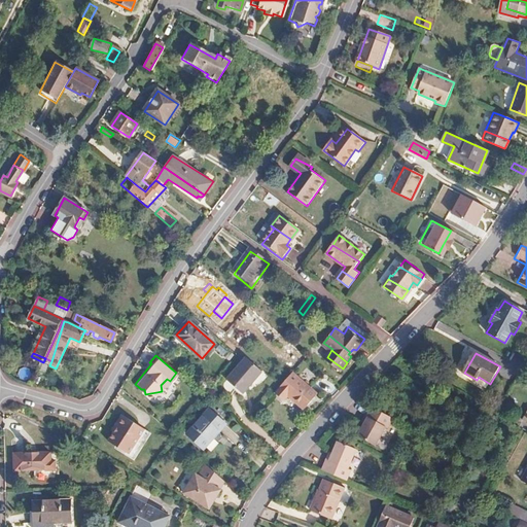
[(261,373),(246,359),(226,382),(242,395),(261,373)]
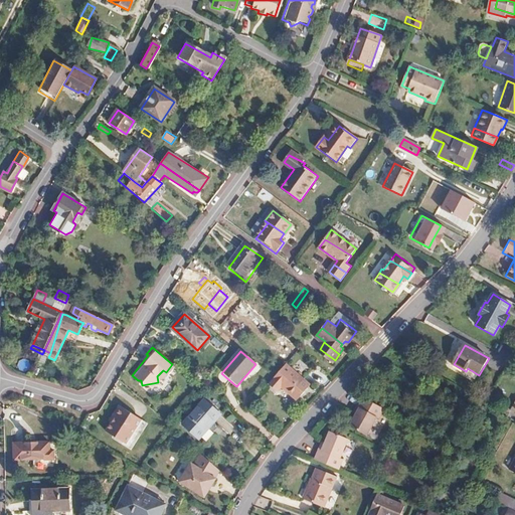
[(287,364),(271,383),(281,392),(285,387),(300,399),(313,384),(288,363),(287,364)]
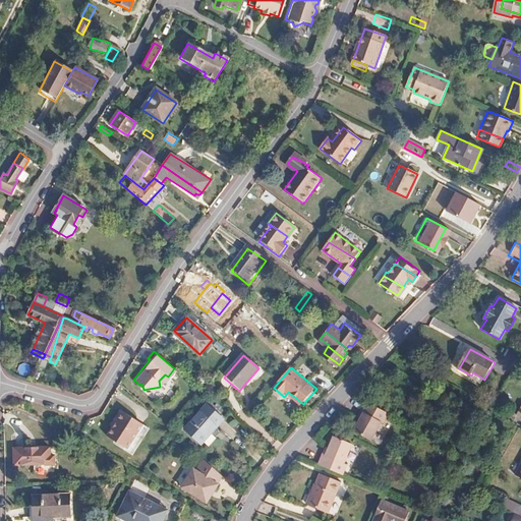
[(361,412),(363,414),(362,414),(381,424),(387,413),(366,402),(361,412)]
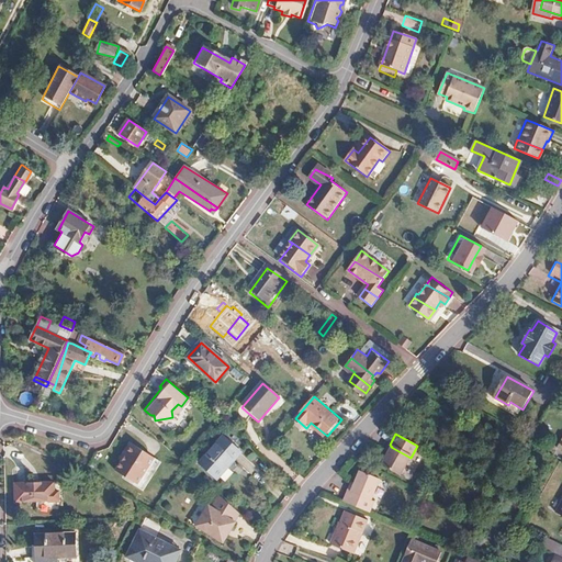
[(240,452),(223,436),(199,462),(216,479),(240,452)]
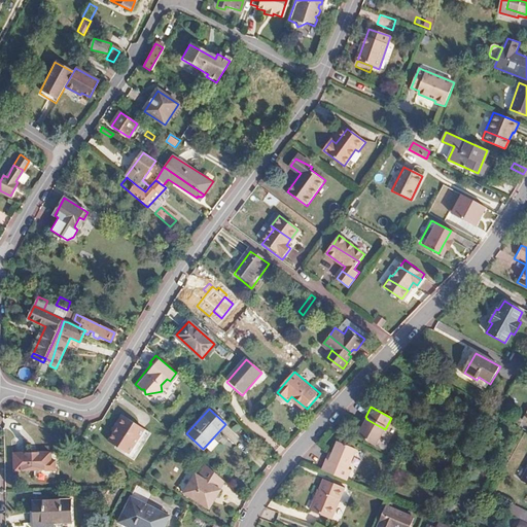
[(115,411),(114,412),(136,428),(139,424),(115,411)]
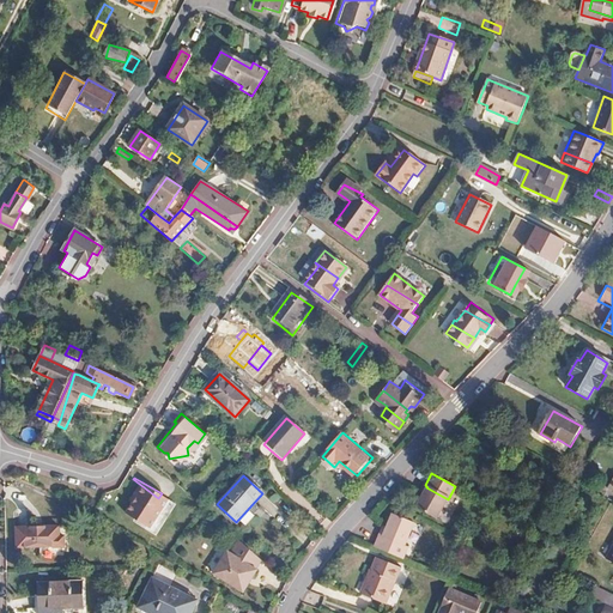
[(131,491),(127,497),(125,502),(147,517),(158,498),(133,479),(128,489),(131,491)]
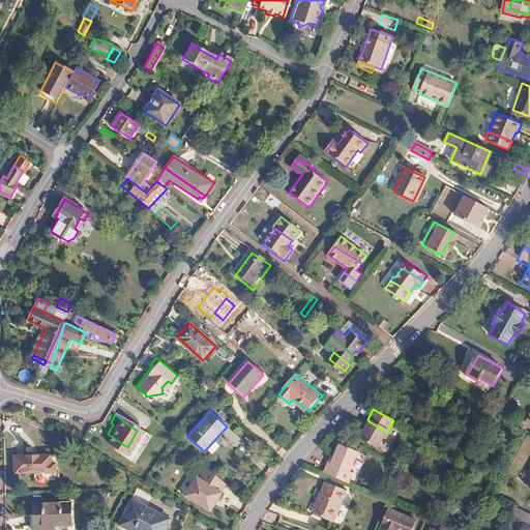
[(387,432),(369,421),(359,439),(378,449),(387,432)]
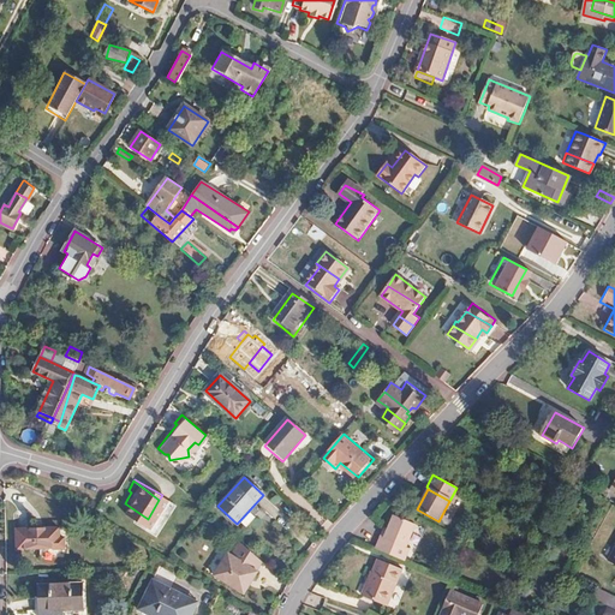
[(125,503),(120,511),(144,525),(148,519),(125,503)]
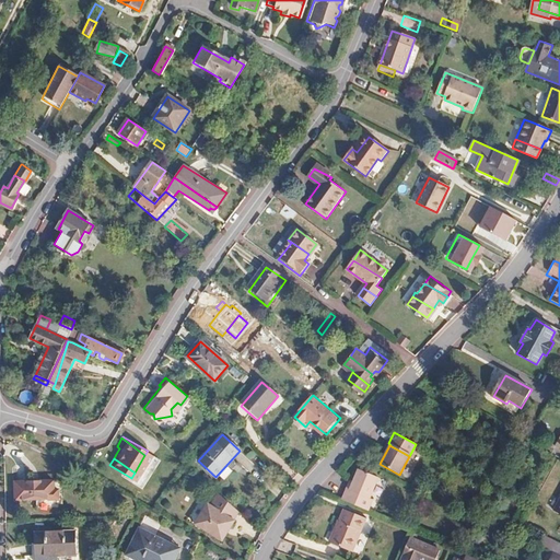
[(346,488),(346,489),(369,499),(377,478),(358,469),(349,490),(346,488)]
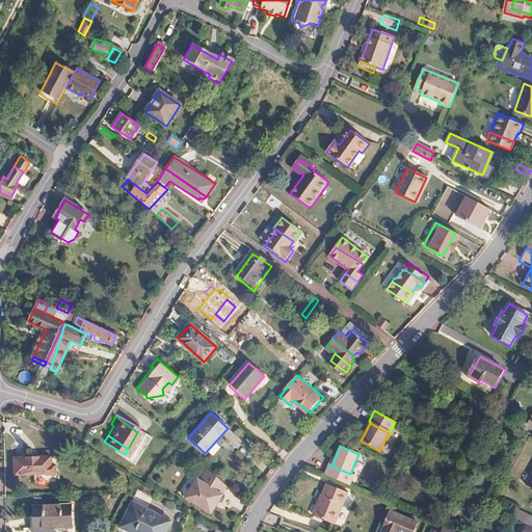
[(27,458),(15,458),(15,476),(35,475),(35,479),(59,478),(58,456),(38,457),(37,456),(27,456),(27,458)]
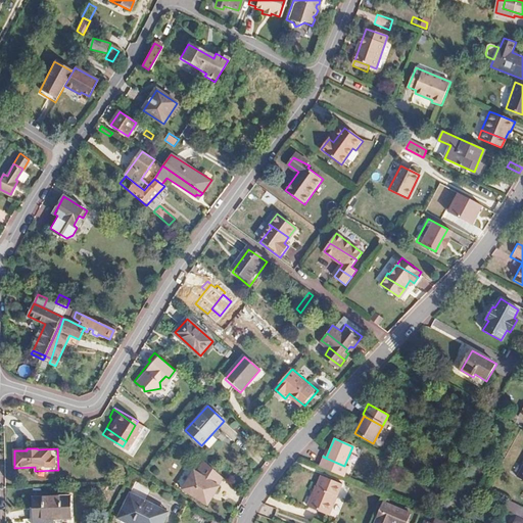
[(344,466),(323,457),(319,467),(340,475),(344,466)]
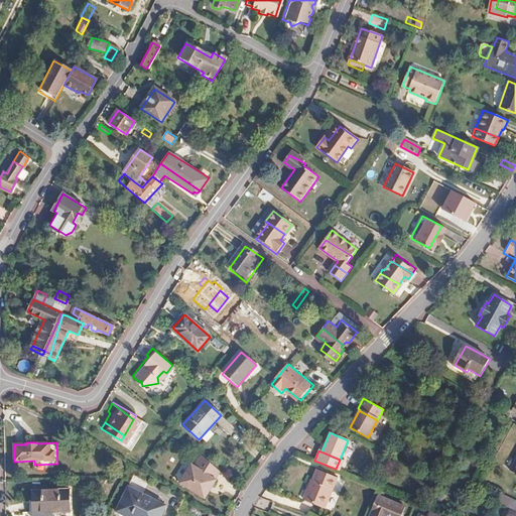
[(216,480),(221,472),(201,455),(194,468),(191,467),(180,486),(207,500),(212,492),(210,491),(212,487),(214,488),(218,480),(216,480)]
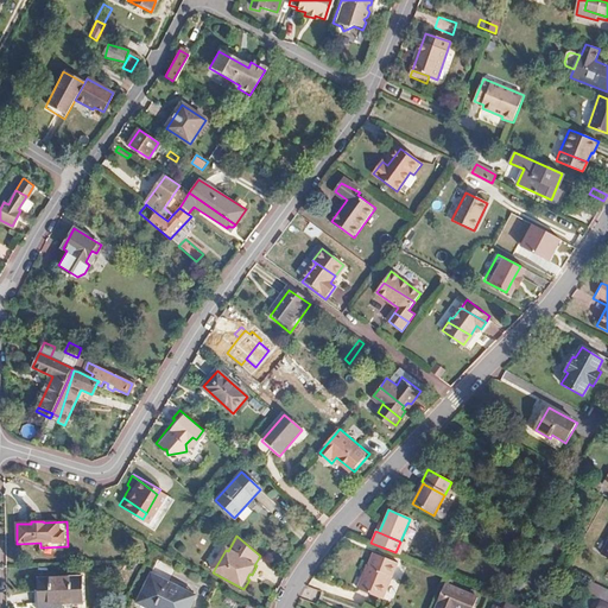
[(397,563),(372,552),(358,587),(379,597),(388,576),(391,576),(397,563)]
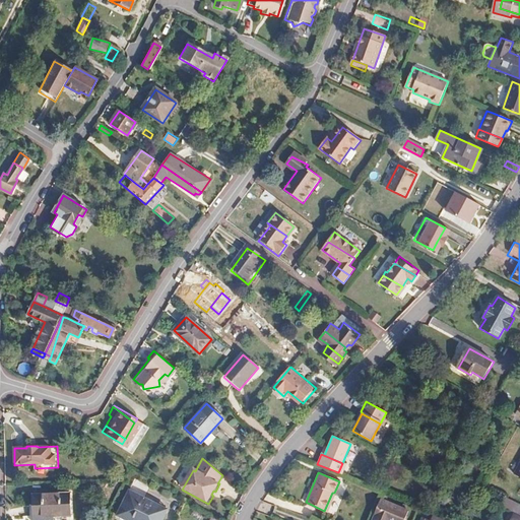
[(129,489),(116,514),(128,519),(132,519),(160,519),(168,508),(129,489)]
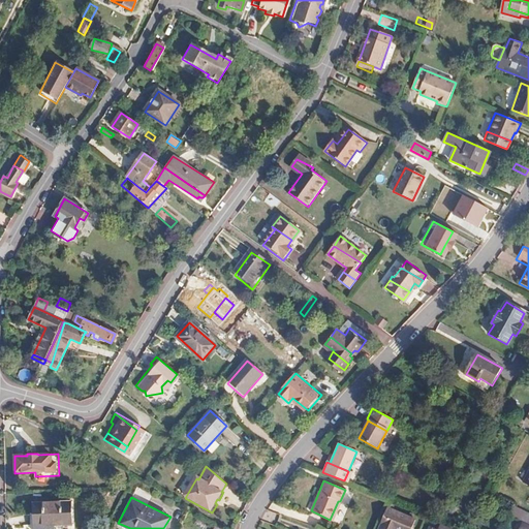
[(70,501),(34,502),(34,525),(71,523),(70,501)]
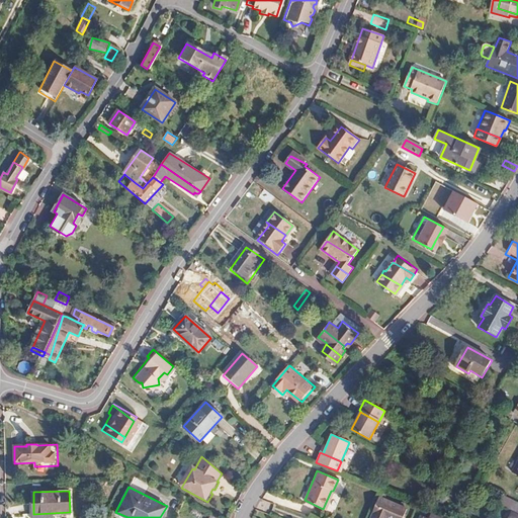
[(402,517),(407,508),(378,496),(369,517),(389,517),(390,517),(392,517),(402,517)]
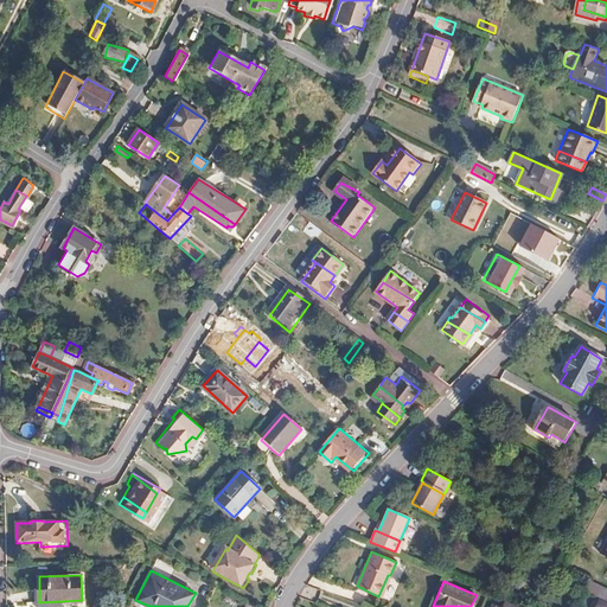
[(589,594),(595,596),(602,600),(602,601),(606,604),(606,590),(594,585),(589,594)]
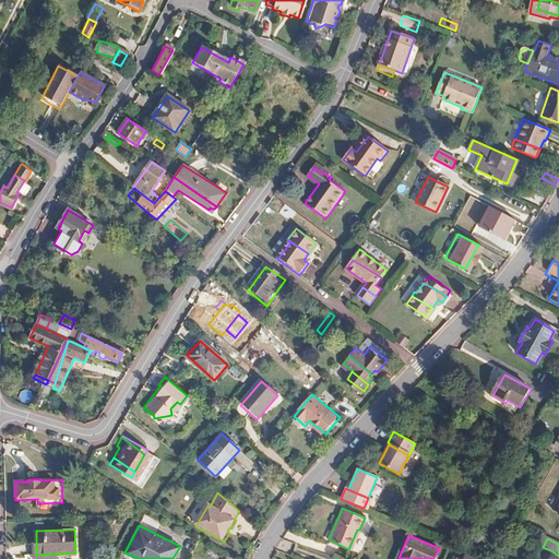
[(555,552),(548,549),(542,558),(558,558),(558,556),(555,554),(555,552)]
